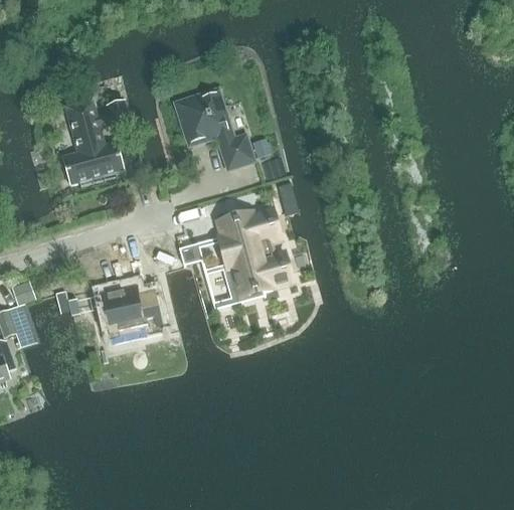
[(233,138),(217,89),(175,102),(188,144),(216,135),(227,168),(252,160),(244,135),(233,138)]
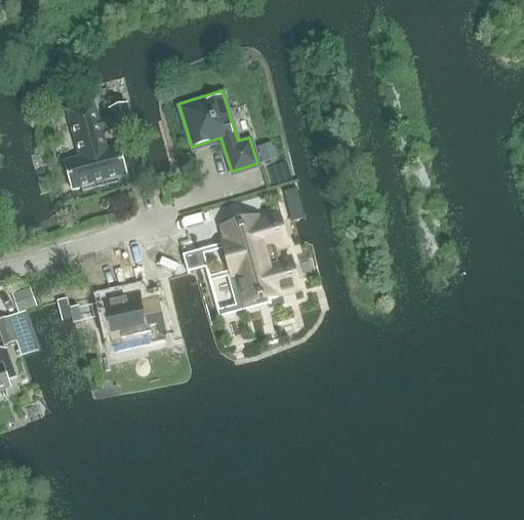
[(110,113),(97,117),(93,100),(66,108),(79,155),(63,159),(71,187),(125,171),(118,144),(107,148),(101,128),(114,124),(116,132),(133,128),(126,103),(109,107),(110,113)]
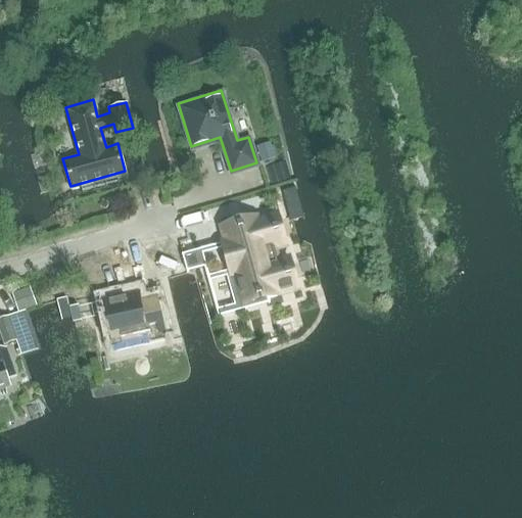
[(269,139),(256,143),(262,157),(273,153),(269,139)]
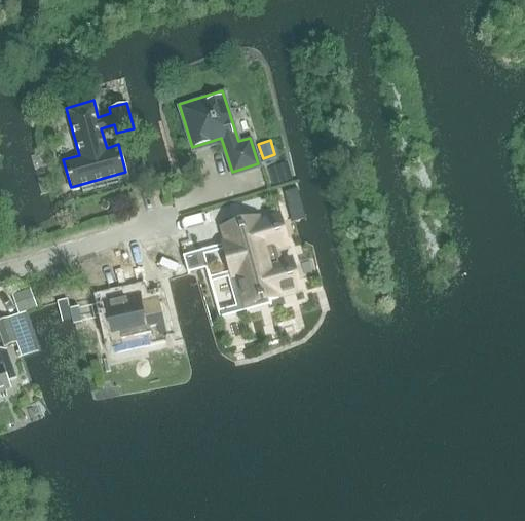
[(248,215),(220,223),(244,301),(301,286),(293,259),(275,264),(270,249),(288,243),(277,207),(276,208),(248,215)]
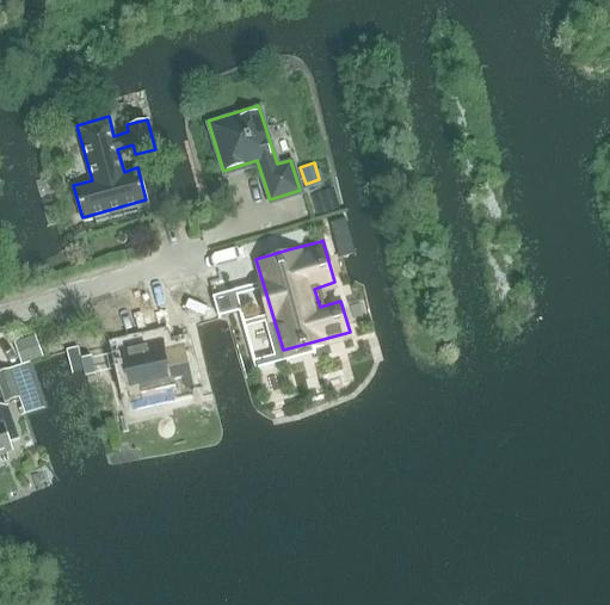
[(240,307),(234,288),(211,294),(217,314),(240,307)]
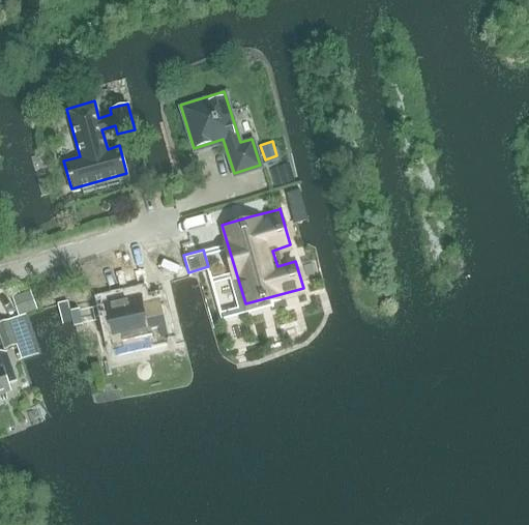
[(140,301),(138,293),(104,300),(114,346),(141,340),(143,347),(167,342),(157,298),(140,301)]
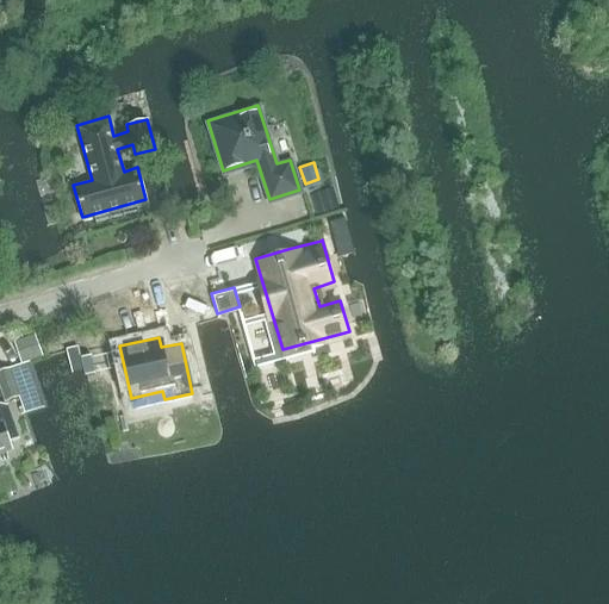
[(202,350),(196,352),(199,369),(206,368),(210,367),(206,349),(202,350)]
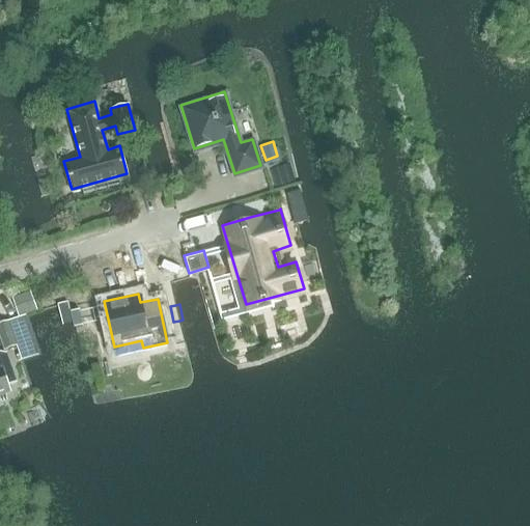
[(7,319),(0,321),(0,336),(3,347),(16,342),(7,319)]
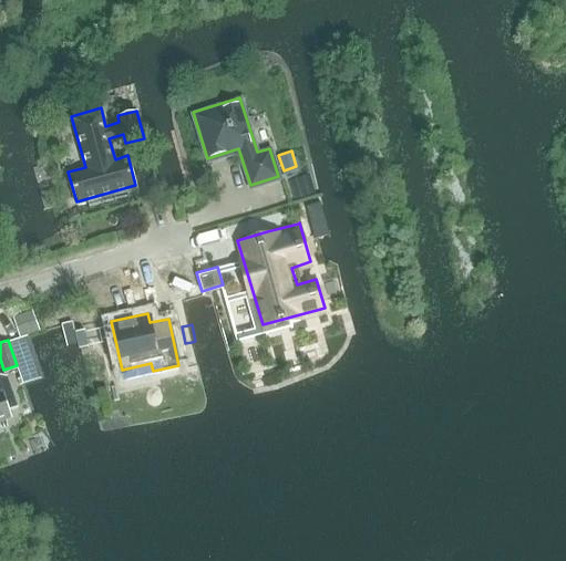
[(0,415),(9,413),(7,406),(17,403),(7,373),(0,371),(0,415)]
